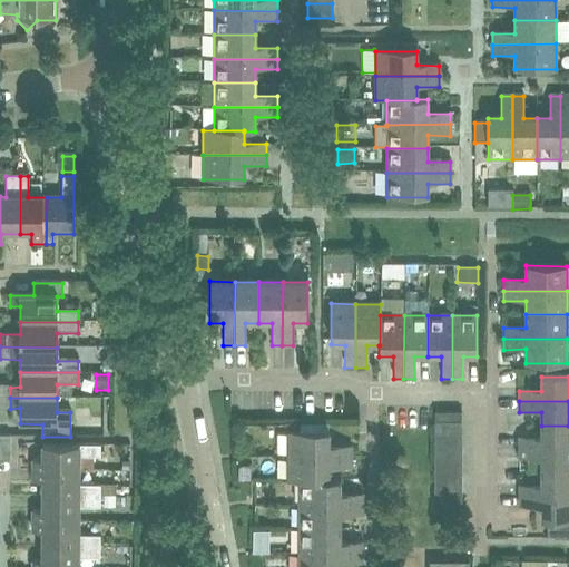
[(434,423),(461,423),(461,413),(434,413),(434,423)]
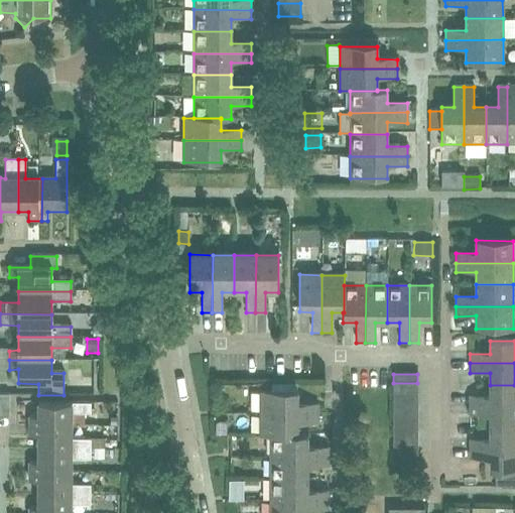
[(393,395),(417,395),(417,383),(393,383),(393,395)]
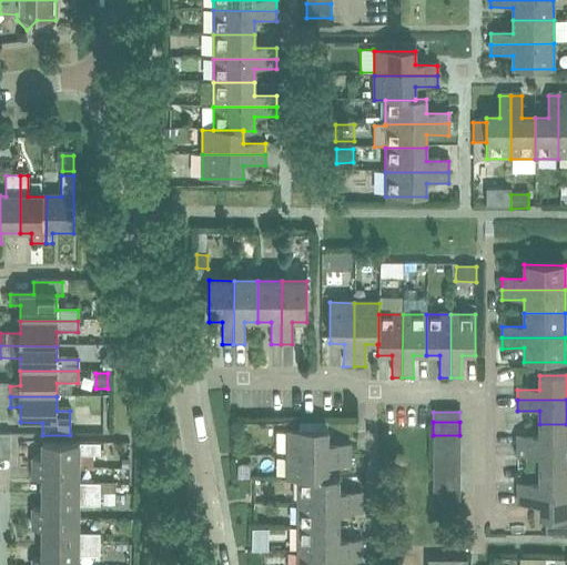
[(566,447),(566,424),(539,424),(539,437),(517,437),(517,447),(566,447)]
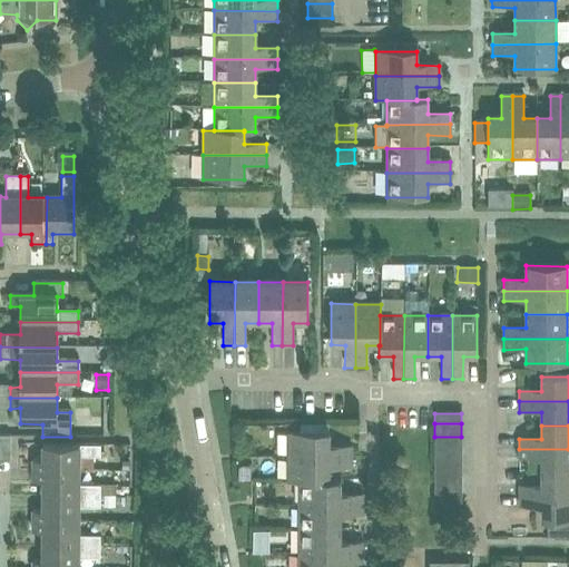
[(287,458),(351,458),(351,447),(329,447),(329,433),(287,433),(287,458)]
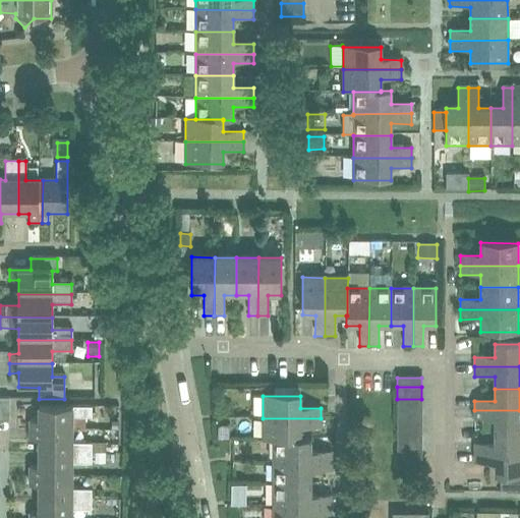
[(0,410),(9,410),(9,399),(0,399),(0,410)]
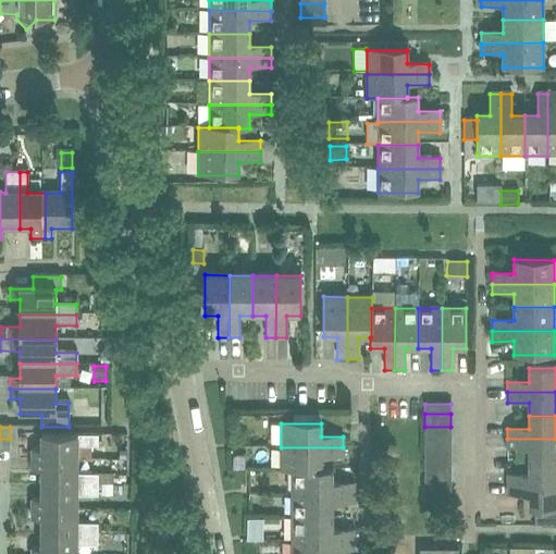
[(424,440),(451,440),(451,427),(424,427),(424,440)]
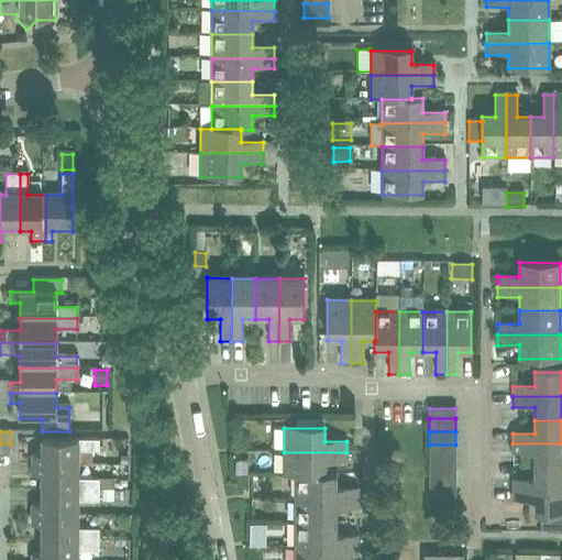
[(90,465),(90,452),(99,452),(99,440),(42,440),(42,456),(32,456),(32,467),(78,468),(78,465),(90,465)]
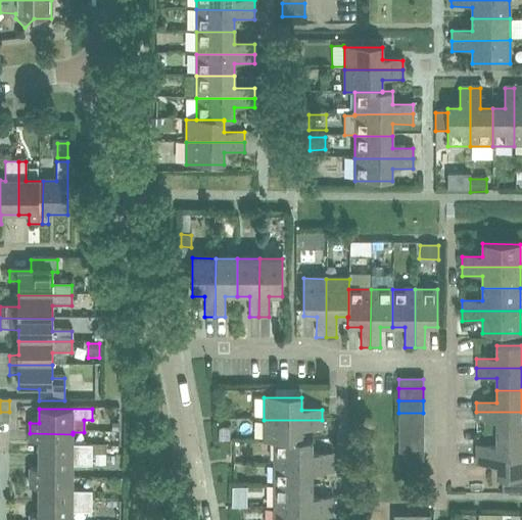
[(9,412),(0,412),(0,423),(9,423),(9,412)]
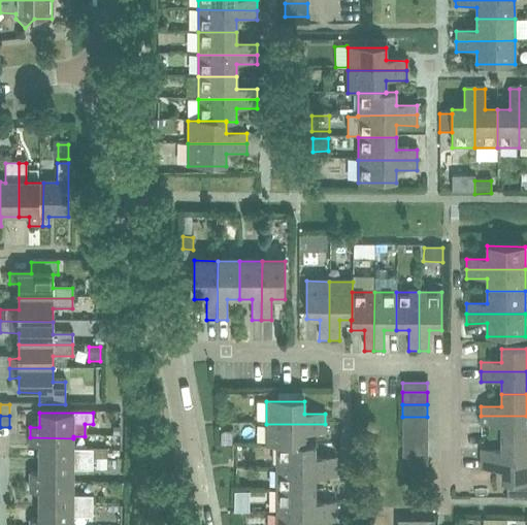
[(501,426),(501,438),(526,438),(526,416),(481,416),(481,426),(501,426)]
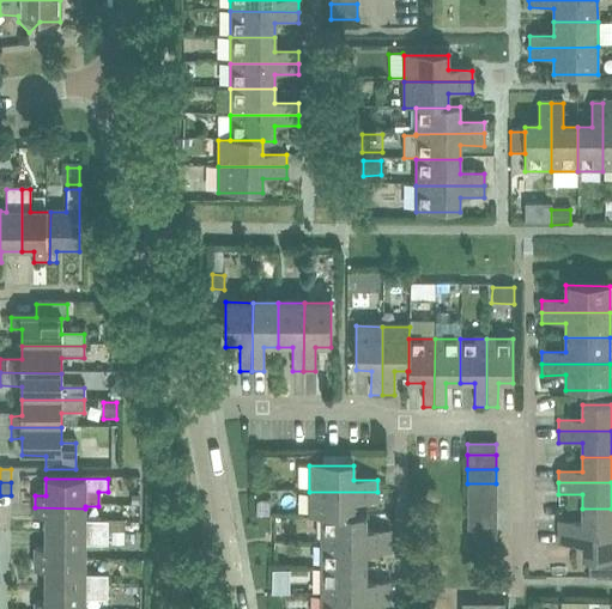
[(467,498),(496,499),(496,483),(467,483),(467,498)]
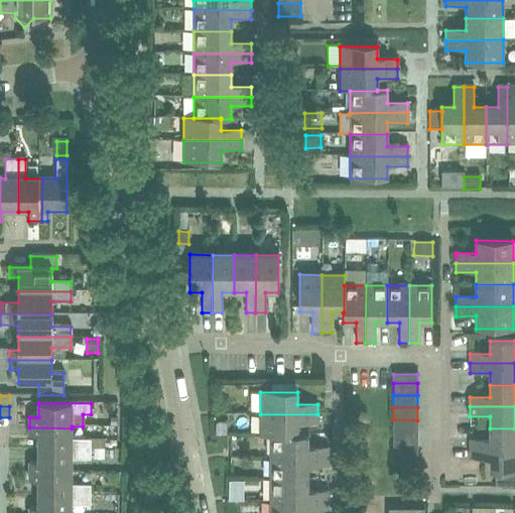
[(260,436),(270,436),(297,436),(297,435),(297,424),(317,424),(317,414),(260,414),(260,436)]
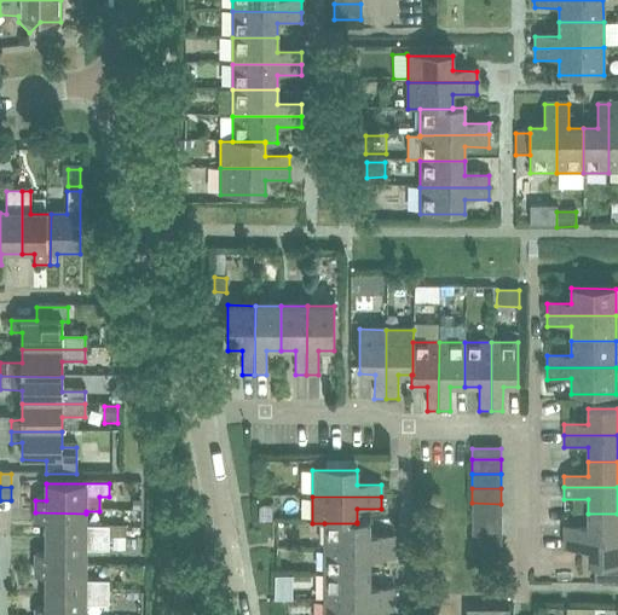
[(501,517),(501,504),(472,503),(472,517),(501,517)]
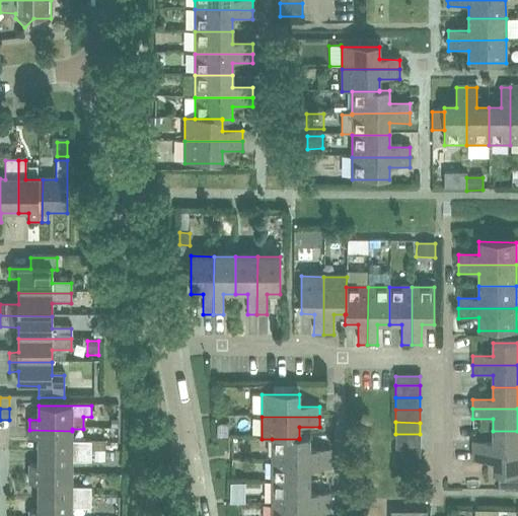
[(229,440),(228,427),(216,427),(216,440),(229,440)]
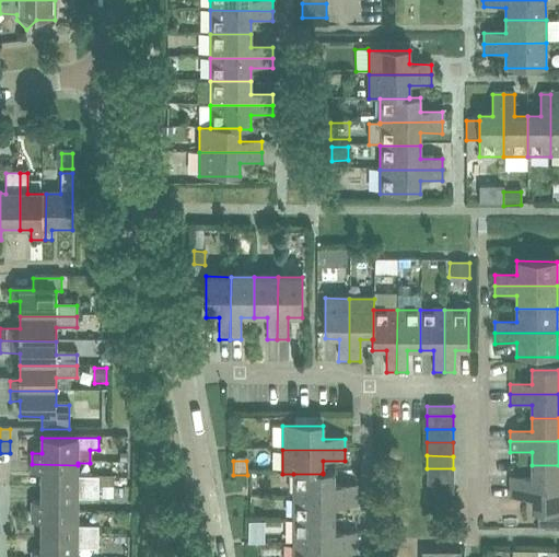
[(78,477),(78,465),(32,464),(32,474),(42,474),(42,490),(99,490),(99,477),(78,477)]
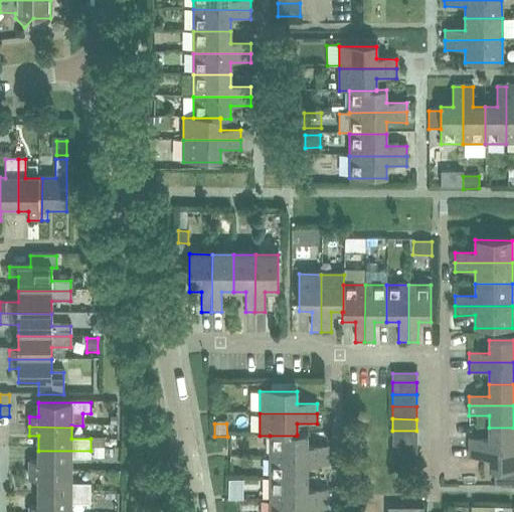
[(513,449),(513,428),(489,428),(489,440),(469,440),(469,449),(513,449)]
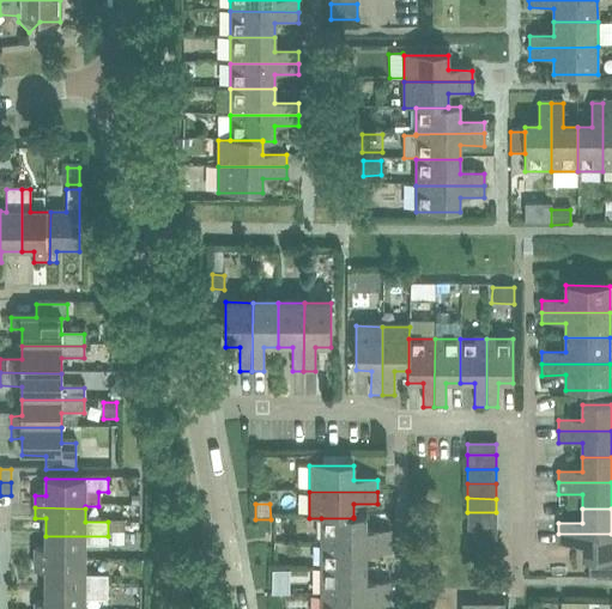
[(496,512),(467,512),(467,527),(496,527),(496,512)]
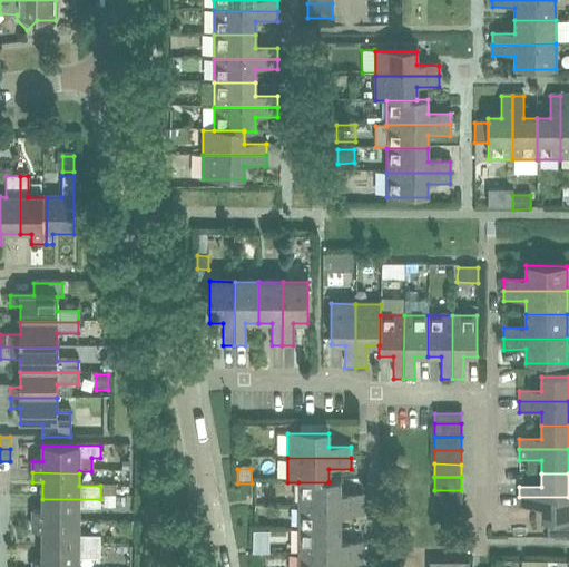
[(298,507),(362,506),(362,496),(340,496),(340,481),(329,481),(329,482),(298,482),(298,507)]
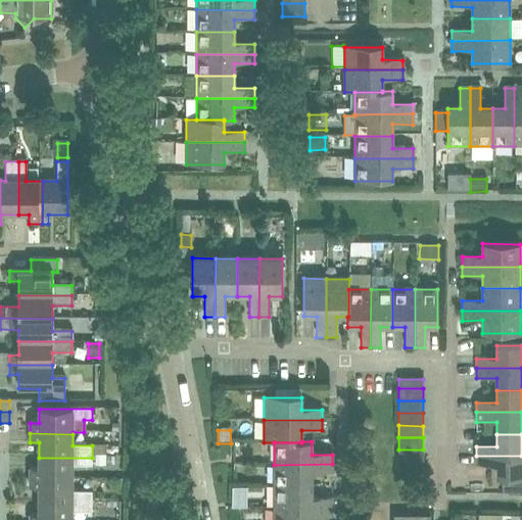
[(423,450),(398,450),(398,462),(423,462),(423,450)]
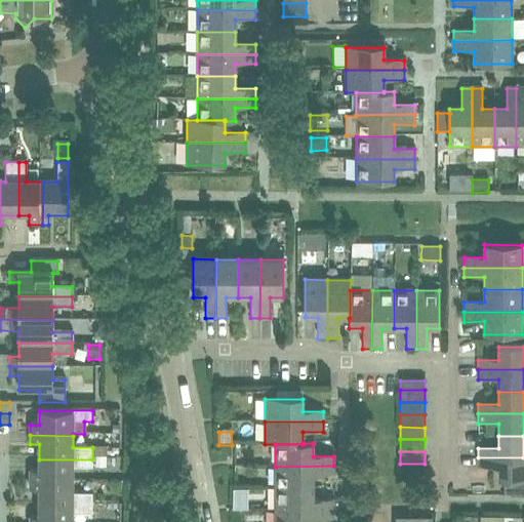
[(107,457),(96,457),(96,468),(107,468),(107,457)]
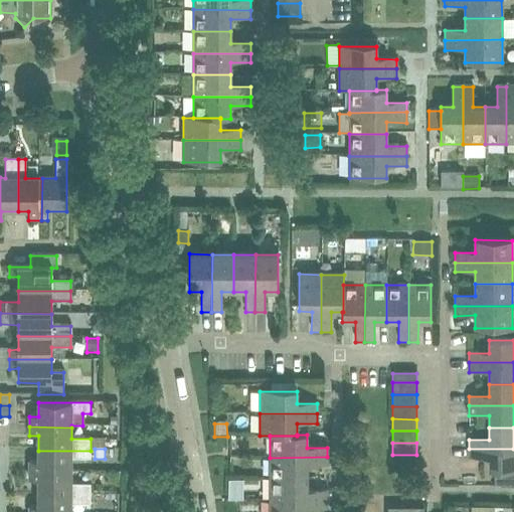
[(513,449),(469,449),(469,459),(489,459),(489,472),(494,472),(494,486),(513,486),(513,449)]
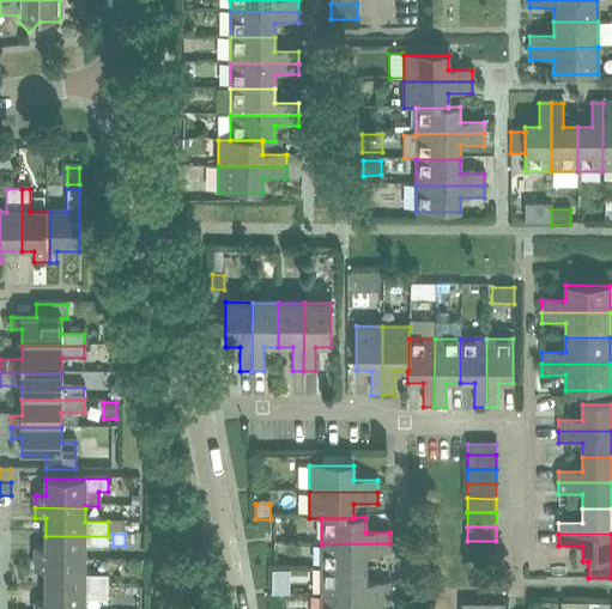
[(108,546),(108,536),(46,536),(46,550),(35,550),(35,564),(85,565),(85,547),(108,546)]
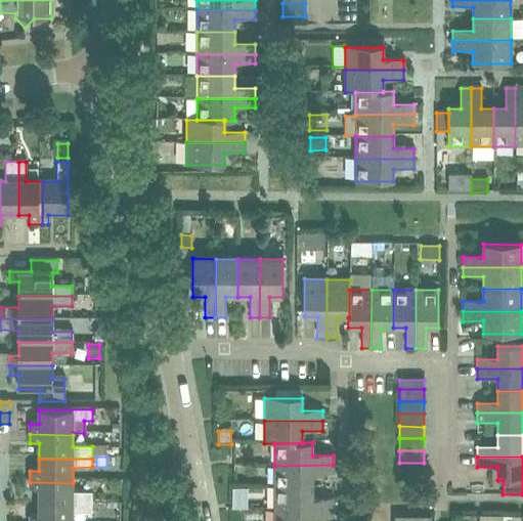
[(333,475),(333,465),(274,466),(274,487),(312,487),(312,475),(333,475)]
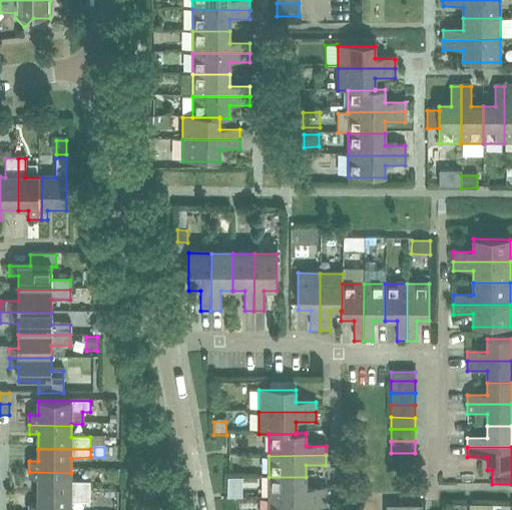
[(71,483),(71,473),(29,472),(29,480),(38,480),(38,496),(90,496),(90,483),(71,483)]
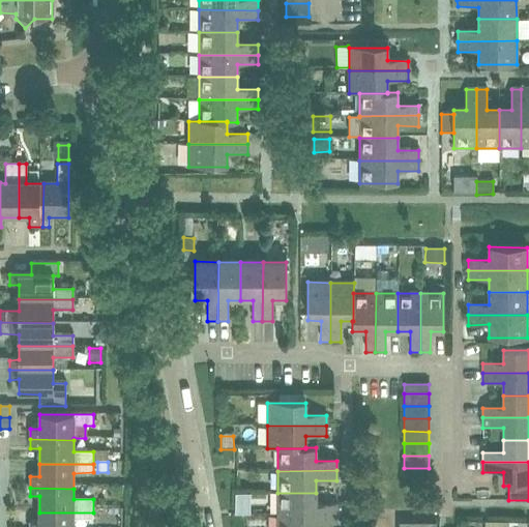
[(316,505),(316,493),(277,493),(277,516),(336,516),(336,505),(316,505)]
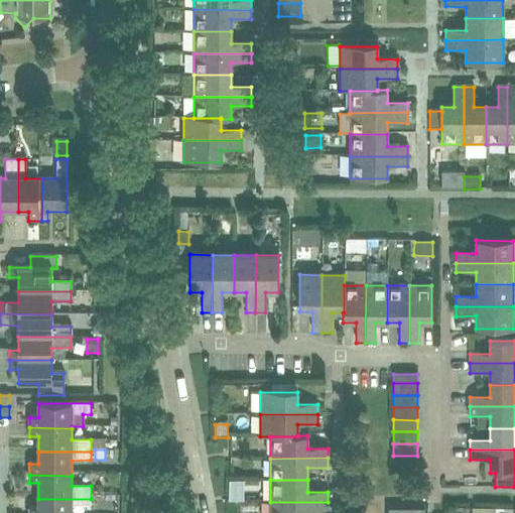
[(230,482),(229,482),(229,498),(229,501),(242,501),(242,482),(230,482)]
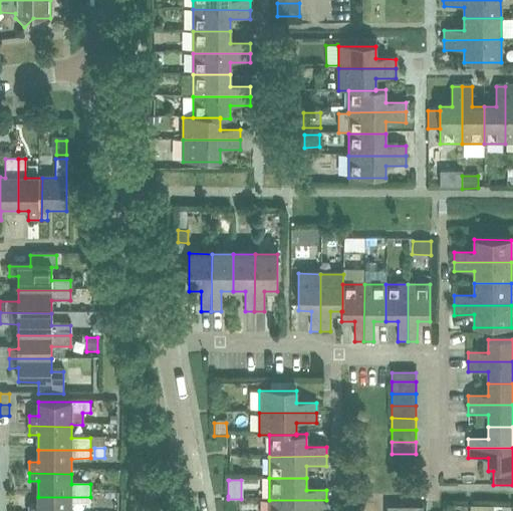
[(29,507),(28,510),(70,510),(71,504),(90,504),(90,497),(38,497),(37,507),(29,507)]
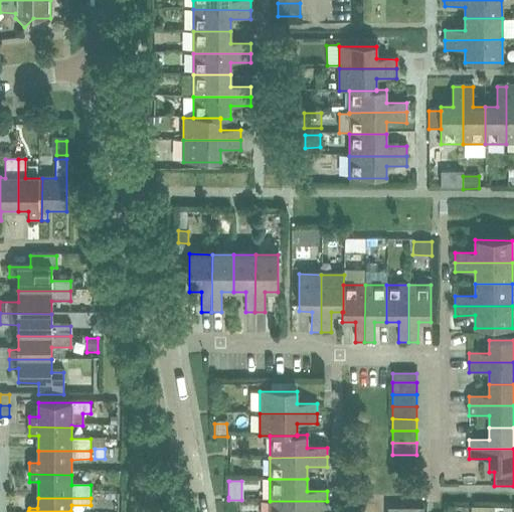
[(327,510),(327,501),(270,501),(270,511),(307,511),(307,510),(327,510)]
